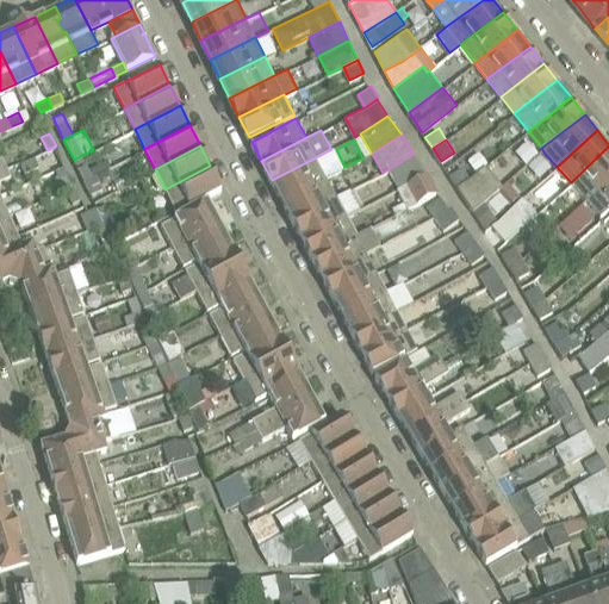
[(608,147),(571,182),(585,199),(608,176),(608,147)]
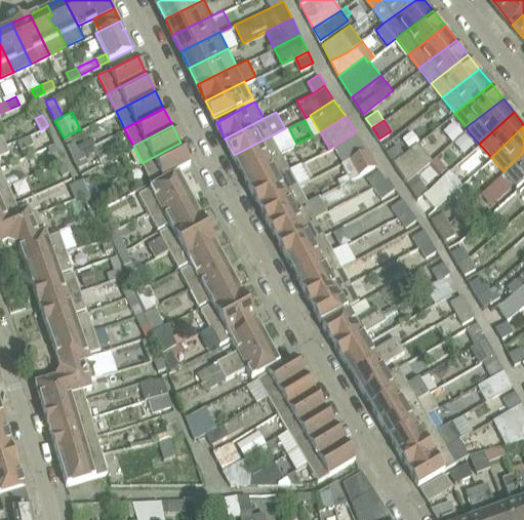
[(343,160),(360,151),(366,148),(356,132),(334,146),(343,160)]
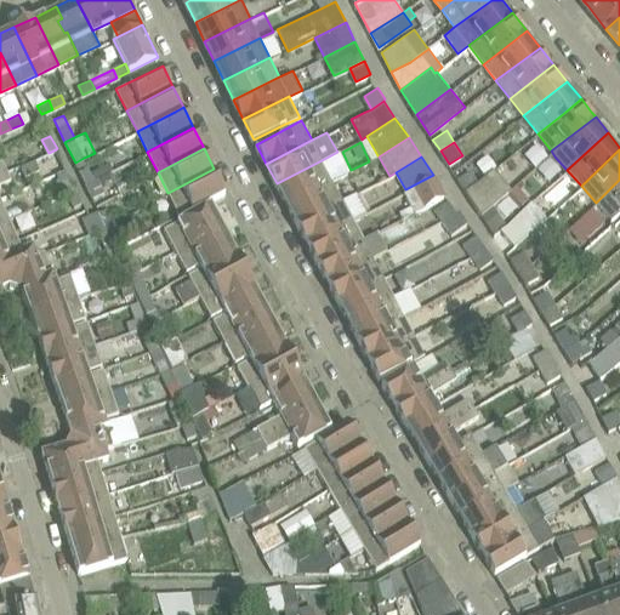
[(84,158),(75,163),(85,182),(97,177),(114,169),(111,160),(90,170),(84,158)]
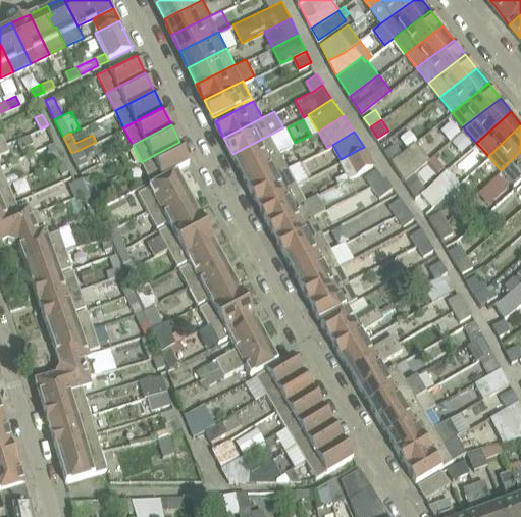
[(30,134),(18,139),(21,147),(33,141),(30,134)]
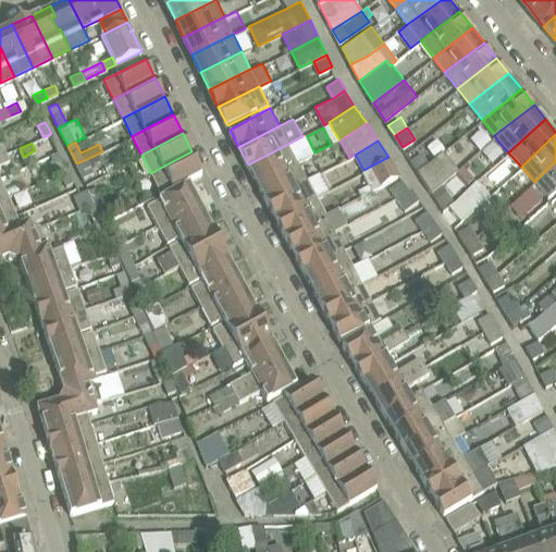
[(298,161),(288,144),(248,164),(257,182),(298,161)]
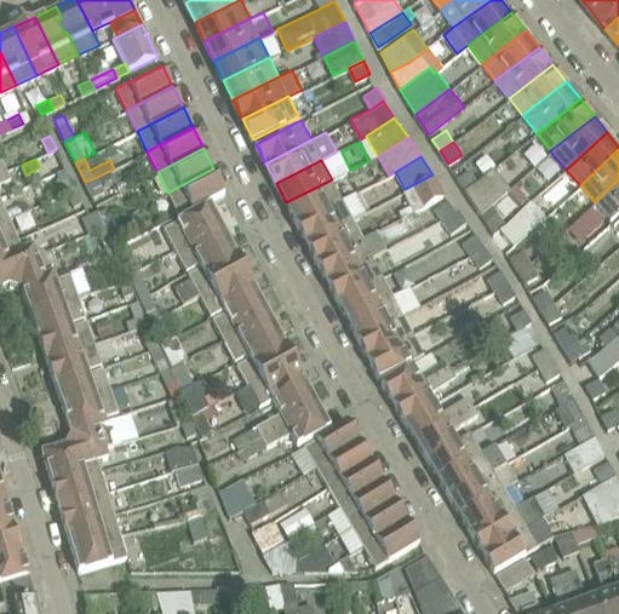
[(68,191),(76,188),(67,167),(57,172),(58,176),(55,178),(63,194),(68,191)]
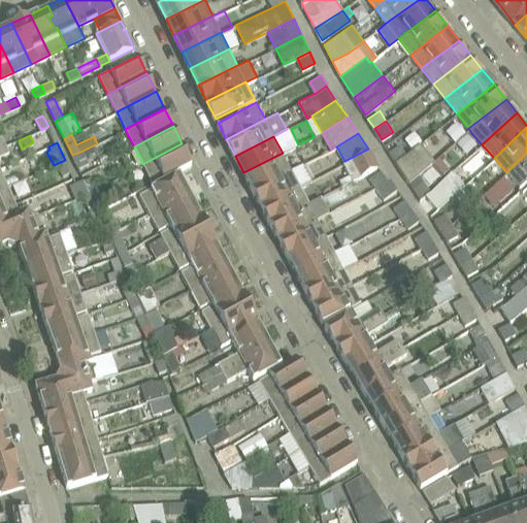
[(420,142),(407,153),(395,161),(408,181),(420,172),(427,166),(434,160),(420,142)]
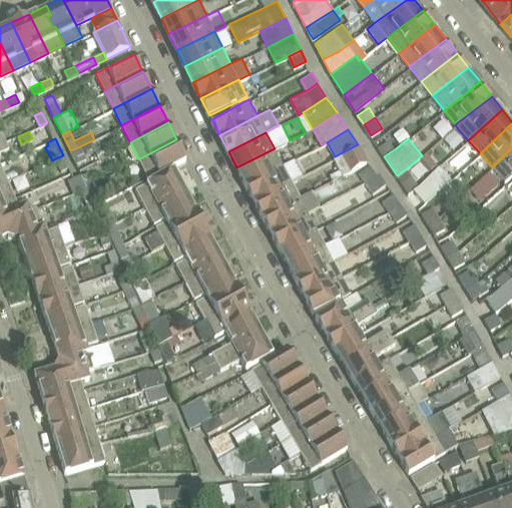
[(176,139),(138,159),(148,177),(172,165),(185,158),(186,158),(176,139)]
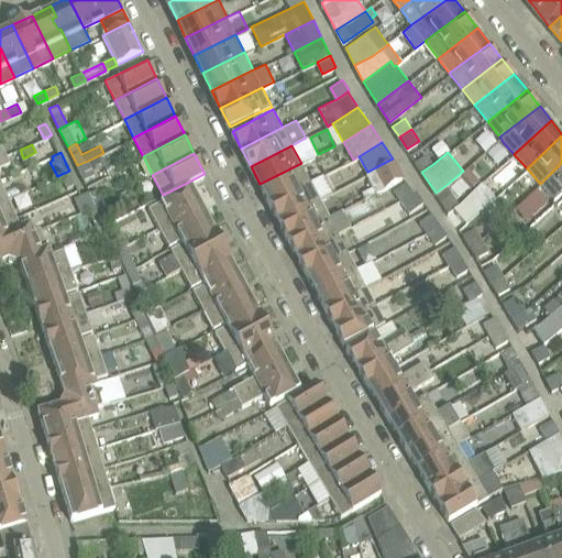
[(421,172),(434,163),(428,153),(415,162),(421,172)]
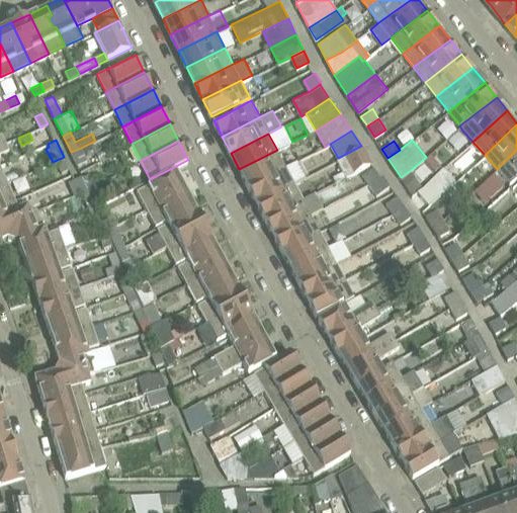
[(0,144),(0,153),(9,149),(6,142),(0,144)]
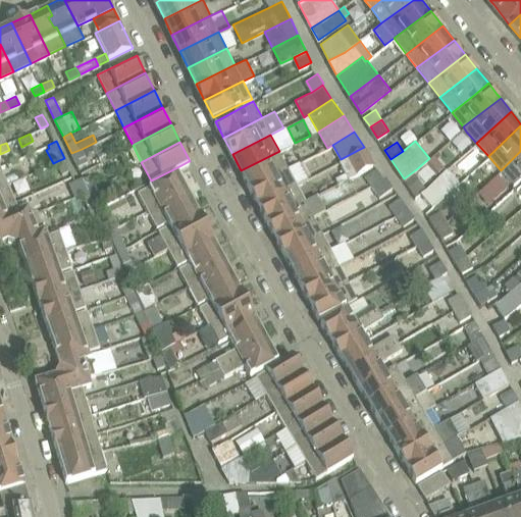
[(350,176),(358,172),(375,164),(365,147),(364,147),(358,150),(341,159),(350,176)]
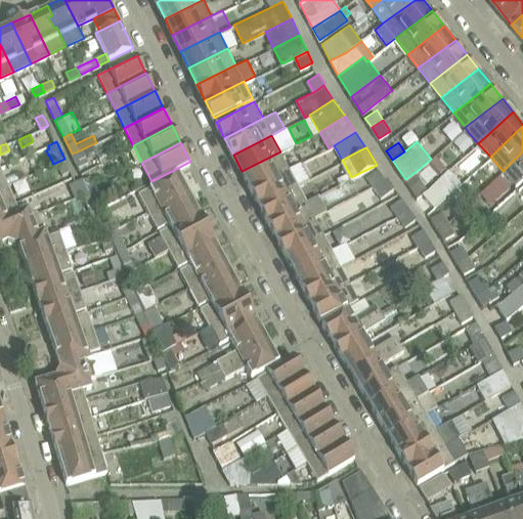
[(82,149),(72,154),(78,166),(88,161),(82,149)]
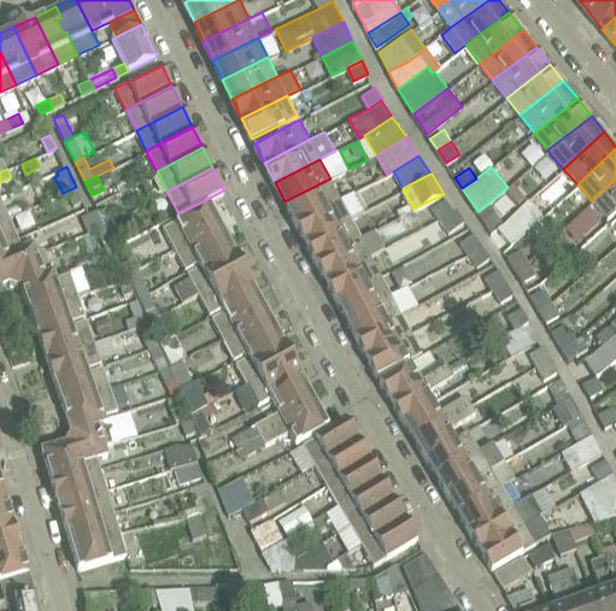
[(330,178),(285,201),(294,221),(340,197),(330,178)]
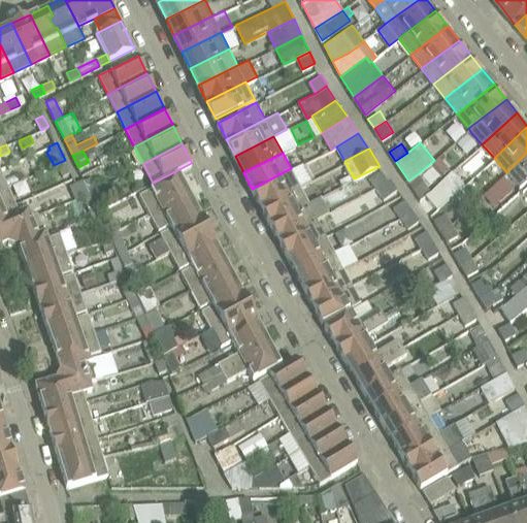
[(526,153),(506,172),(520,187),(526,181),(526,153)]
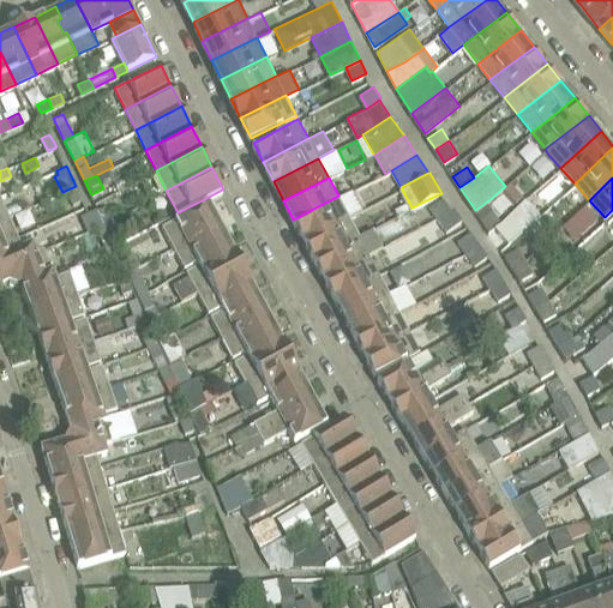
[(505,186),(497,193),(508,208),(515,200),(516,203),(523,196),(511,181),(505,186)]
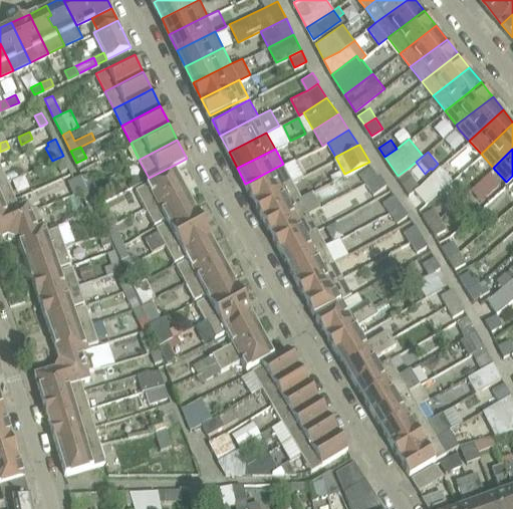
[(63,156),(56,159),(61,170),(68,166),(63,156)]
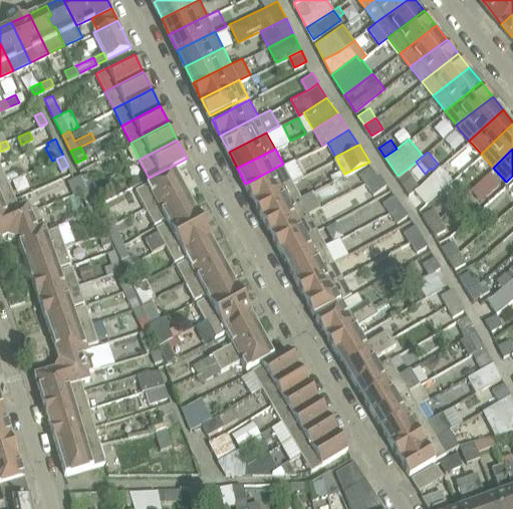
[(283,164),(245,184),(254,201),(292,181),(303,175),(294,159),(283,164)]
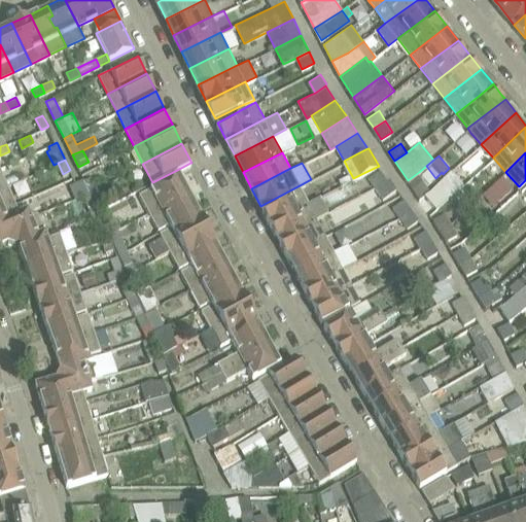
[(380,168),(369,176),(375,186),(391,178),(389,175),(385,177),(380,168)]
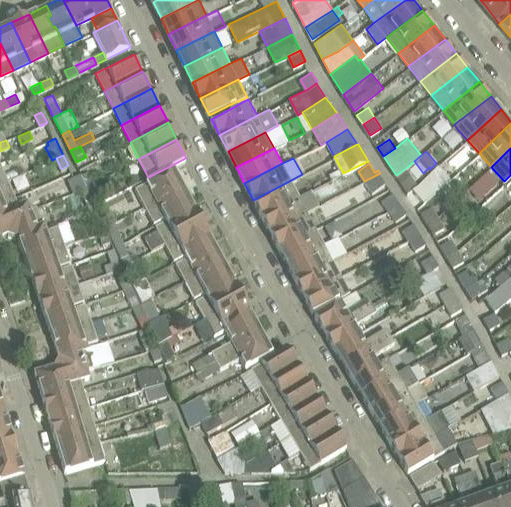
[(418,185),(412,189),(424,202),(450,179),(438,166),(418,185)]
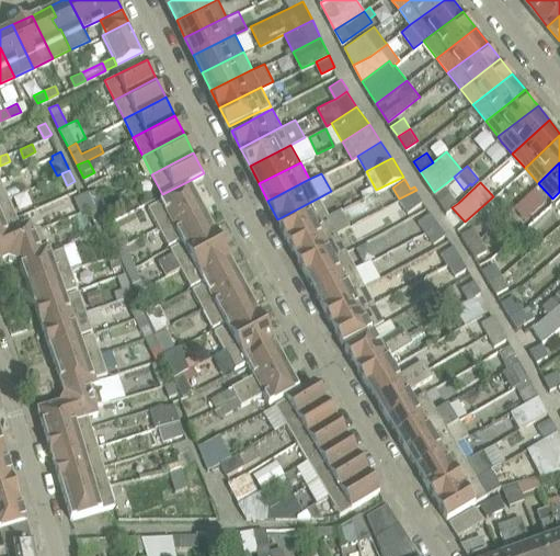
[(158,225),(201,202),(191,183),(190,183),(148,205),(158,225)]
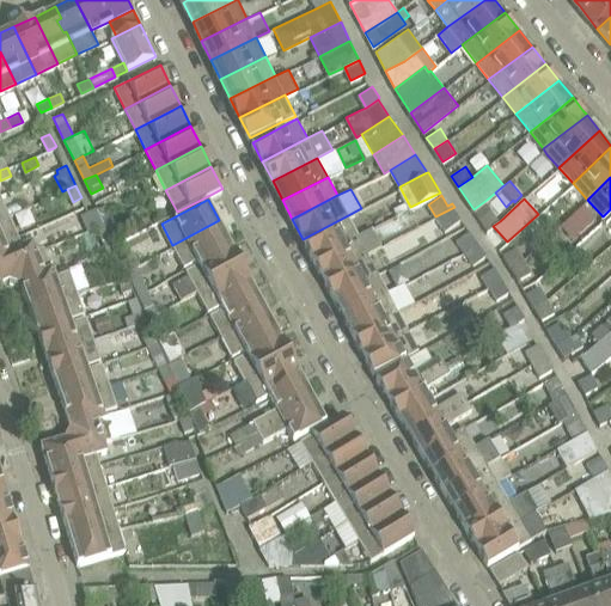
[(493,226),(500,221),(487,200),(474,209),(487,230),(493,226)]
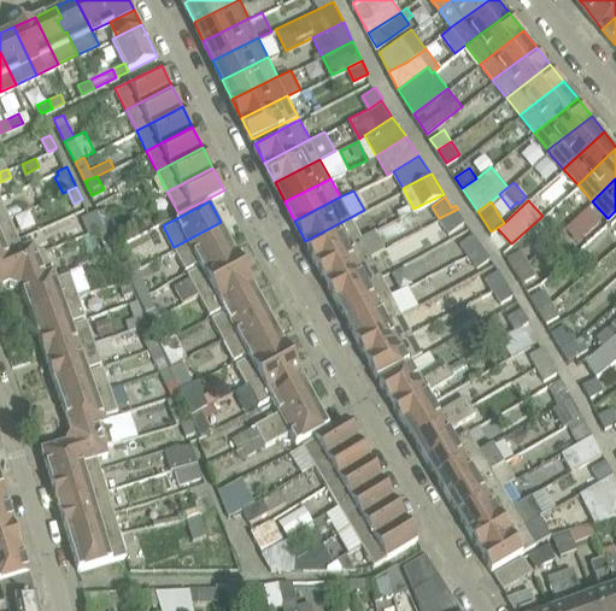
[(590,204),(569,221),(581,234),(600,217),(590,204)]
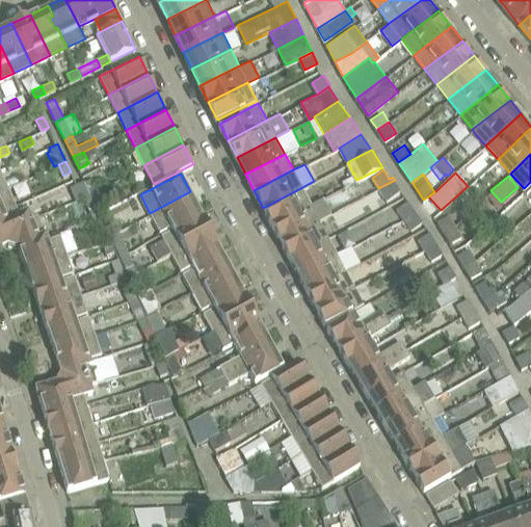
[(85,180),(83,181),(88,192),(90,191),(91,191),(98,188),(91,177),(85,180)]
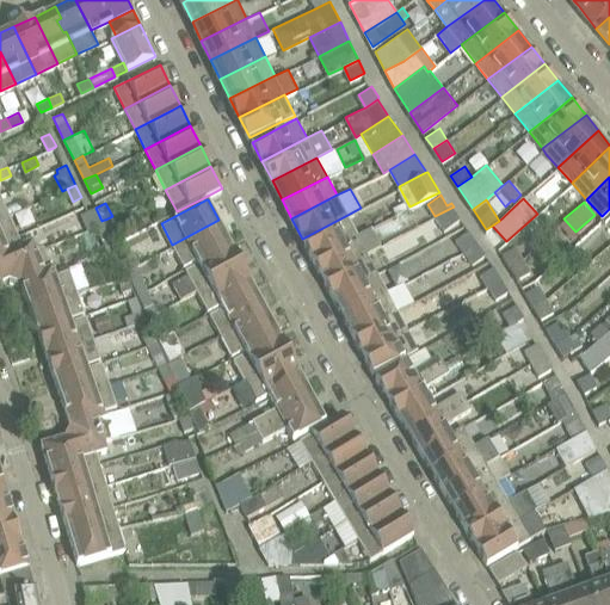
[(88,228),(96,224),(102,221),(96,208),(94,207),(87,209),(81,213),(88,228)]
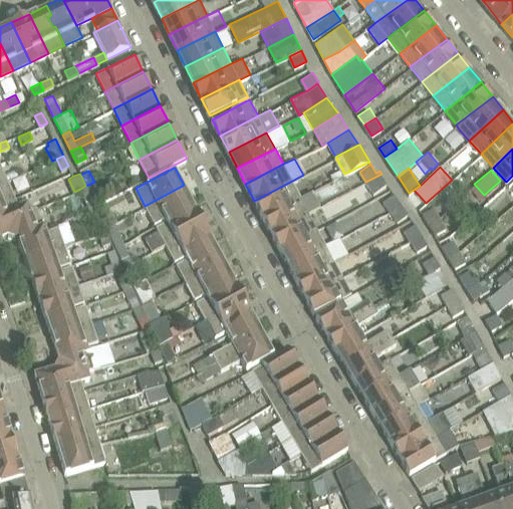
[(381,174),(365,182),(374,194),(389,185),(381,174)]
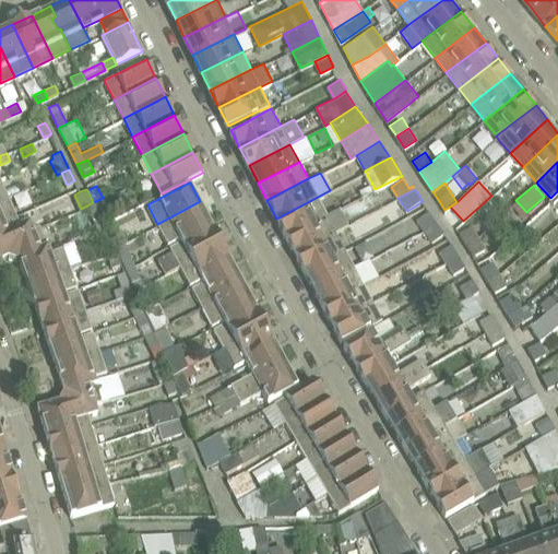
[(0,221),(16,214),(9,196),(0,199),(0,221)]
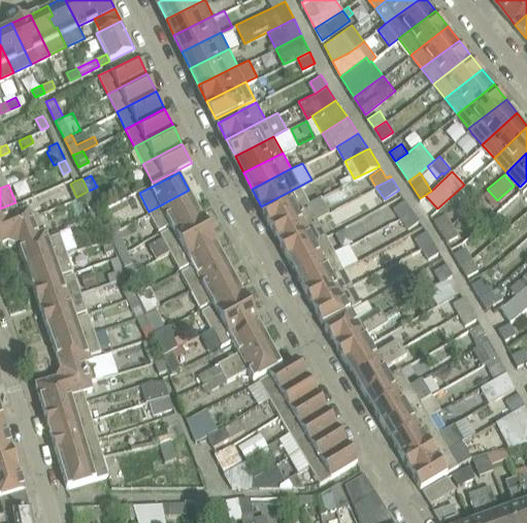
[(97,187),(91,190),(98,203),(104,200),(106,199),(100,186),(97,187)]
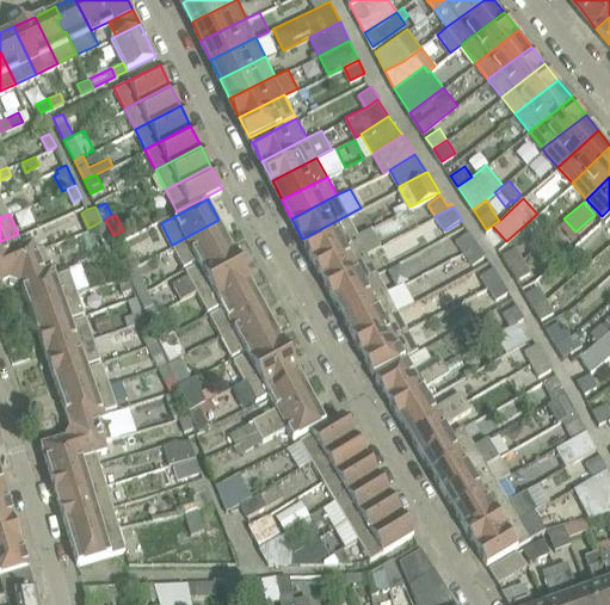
[(347,215),(302,239),(312,257),(357,233),(347,215)]
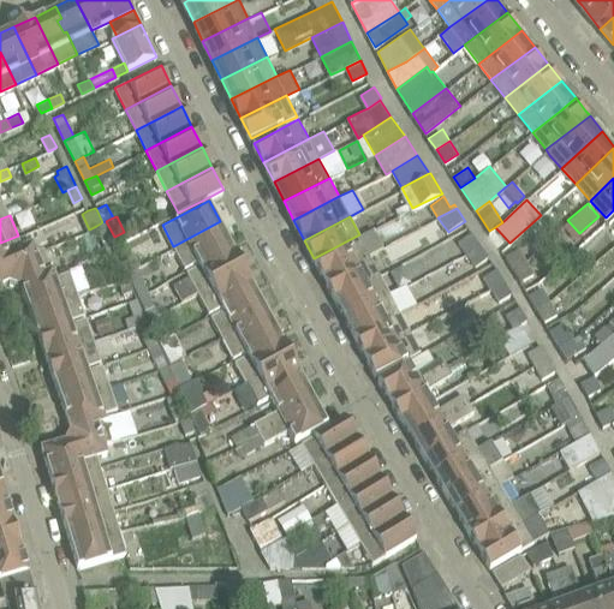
[(105,221),(102,222),(96,226),(106,249),(115,244),(105,221)]
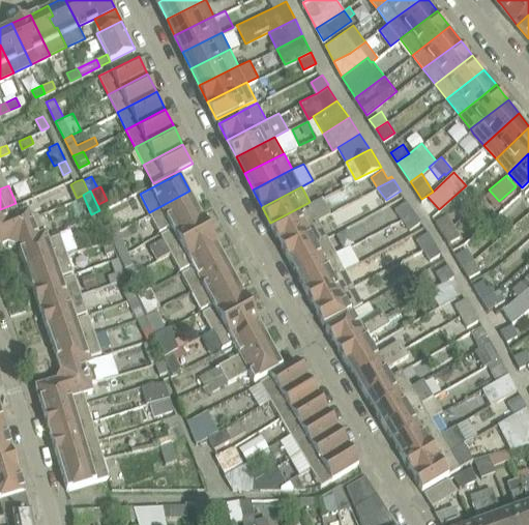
[(171,224),(173,227),(201,210),(200,209),(189,191),(149,212),(159,230),(171,224)]
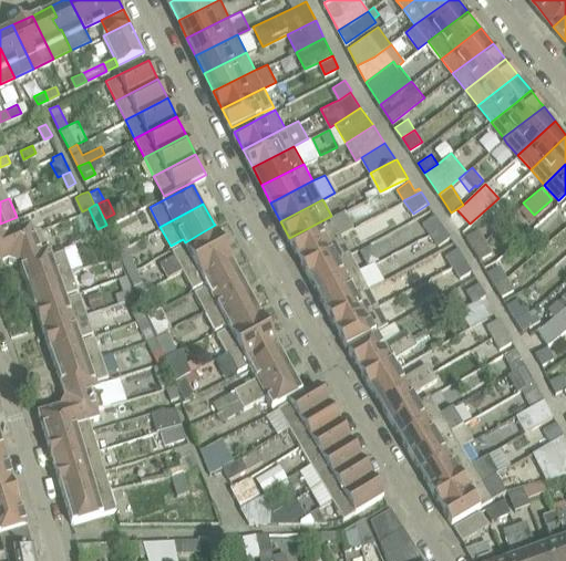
[(331,216),(289,238),(299,257),(341,236),(354,228),(345,209),(331,216)]
